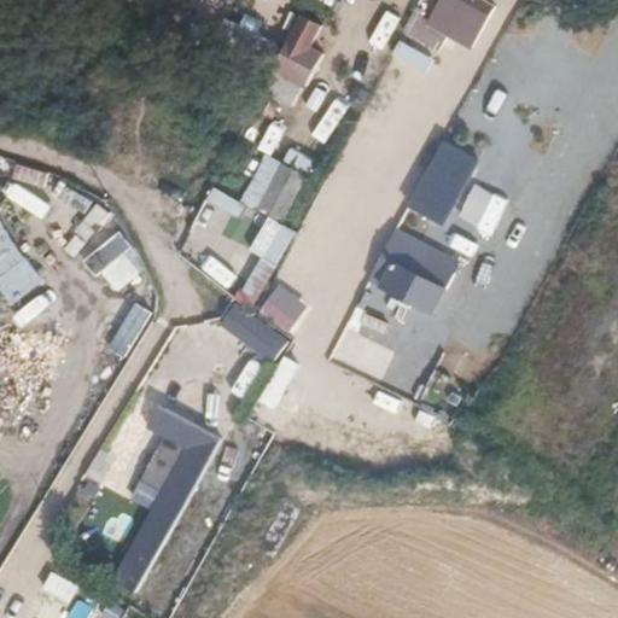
[(491,7),(478,0),(441,0),(483,23),(491,7)]
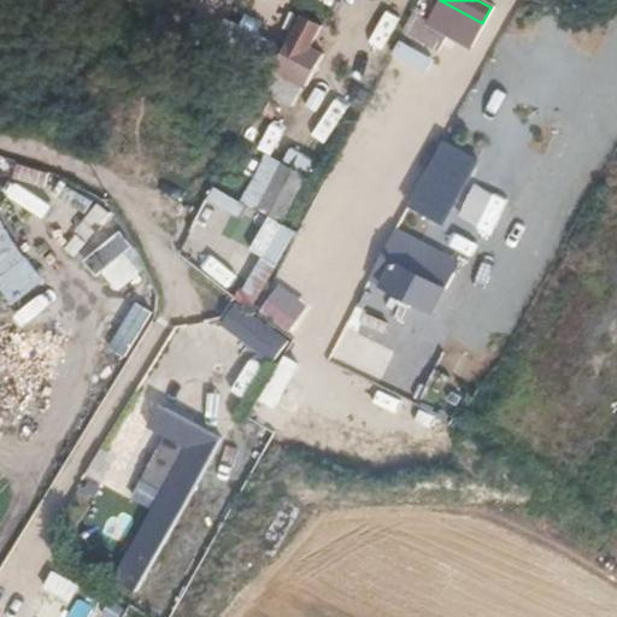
[(383,48),(398,13),(383,7),(369,42),(383,48)]
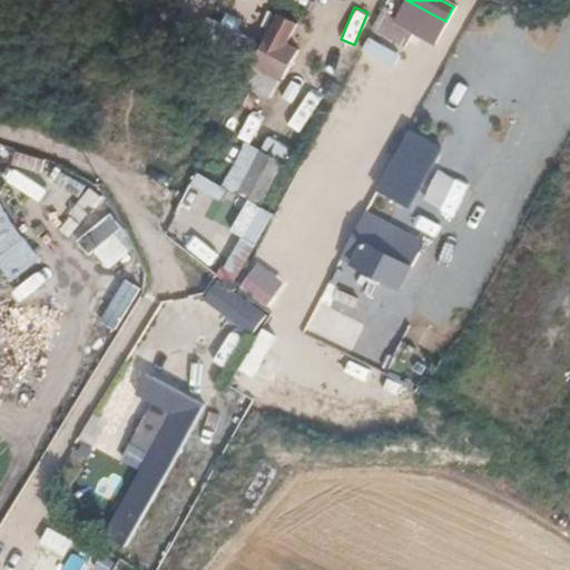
[(389,11),(382,8),(371,29),(397,43),(406,27),(386,16),(389,11)]
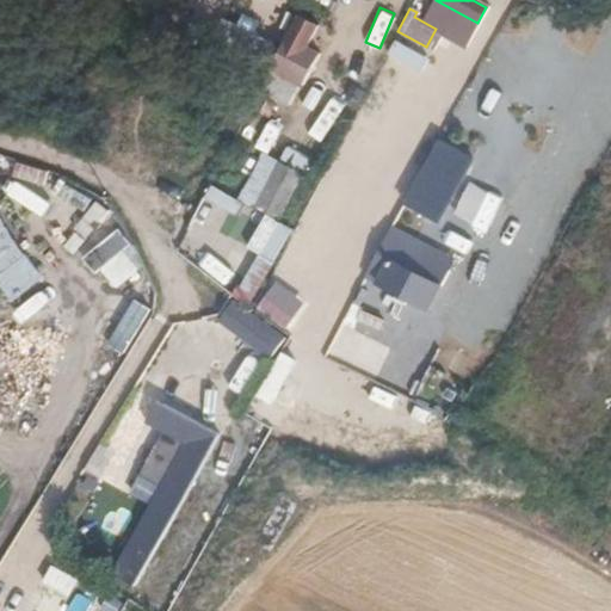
[(291,107),(333,32),(302,16),(260,91),(291,107)]
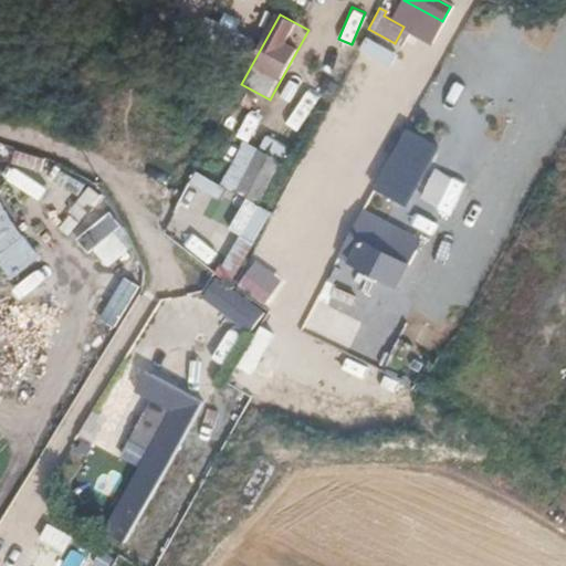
[(565,37),(556,51),(565,58),(565,37)]
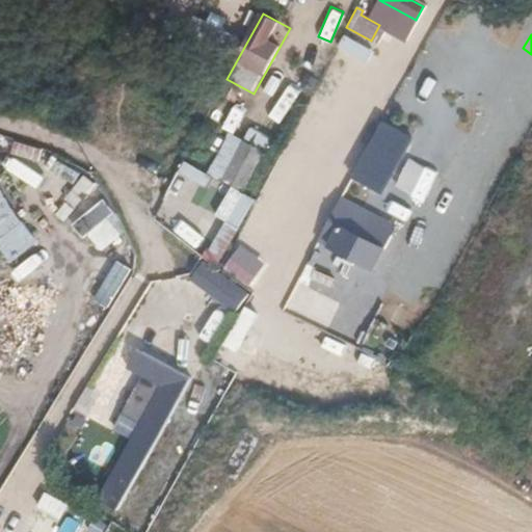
[(367,67),(376,52),(348,35),(340,50),(367,67)]
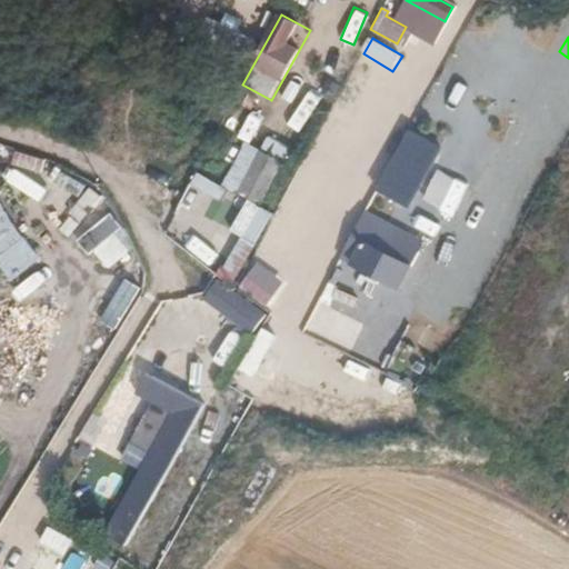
[(357,73),(339,108),(369,123),(387,89),(357,73)]
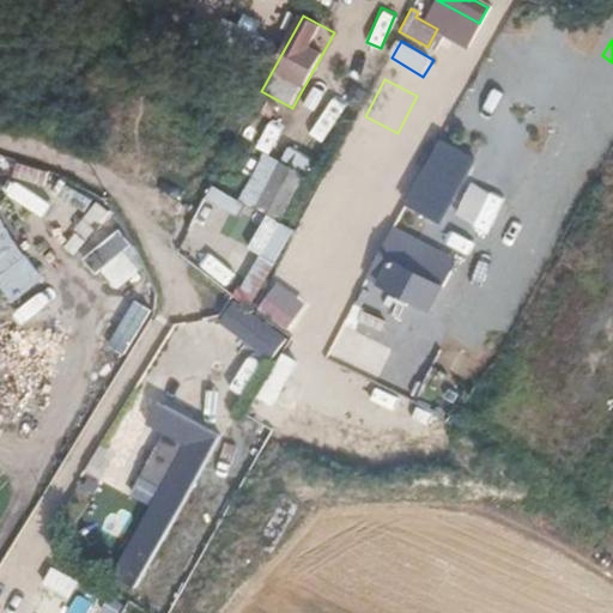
[(453,146),(439,139),(418,177),(422,181),(414,196),(441,212),(463,170),(447,159),(453,146)]
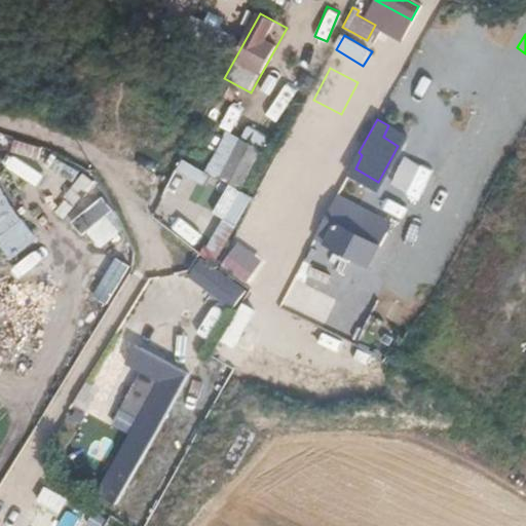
[(251,126),(242,138),(261,150),(268,140),(251,126)]
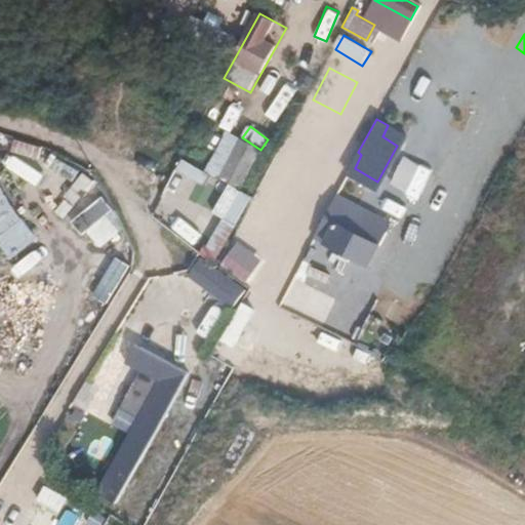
[(251,195),(242,191),(263,151),(226,132),(206,171),(230,184),(215,211),(223,215),(204,251),(218,258),(251,195)]
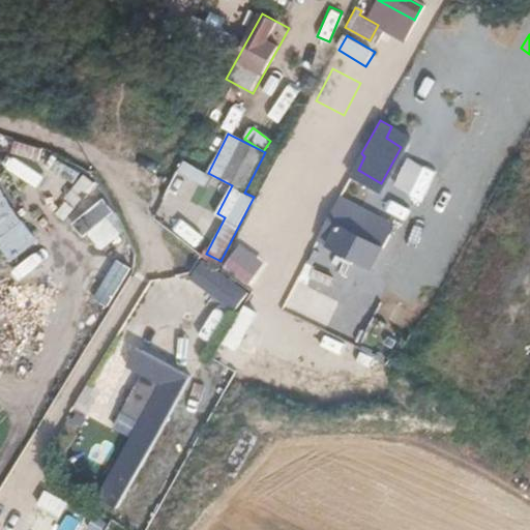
[(74,183),(81,172),(52,154),(46,166),(74,183)]
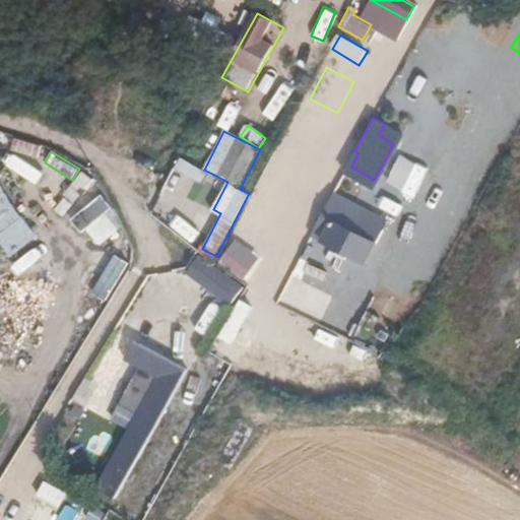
[(181,206),(205,180),(186,161),(161,188),(181,206)]
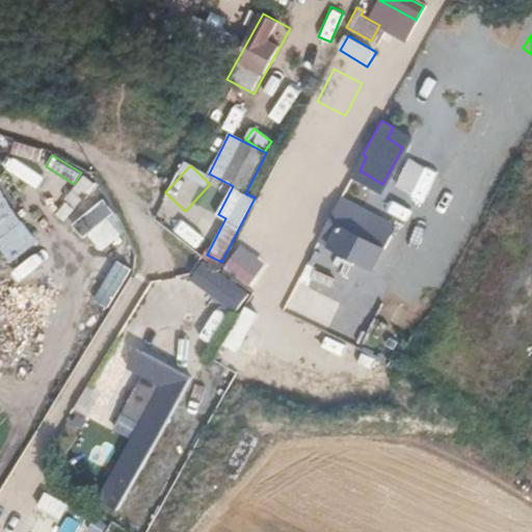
[(81,207),(94,180),(80,174),(68,201),(81,207)]
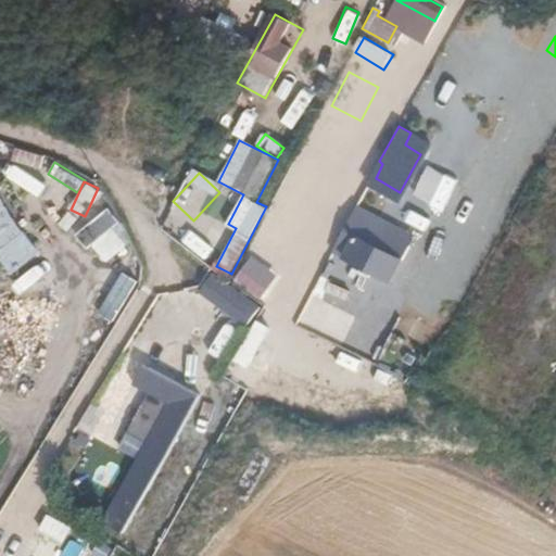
[(0,255),(12,274),(41,253),(0,192),(0,255)]
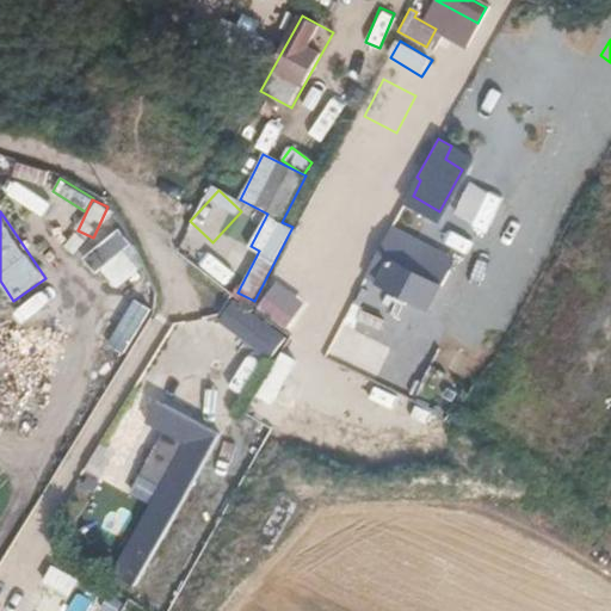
[(393,257),(405,233),(389,224),(364,272),(427,307),(439,283),(393,257)]
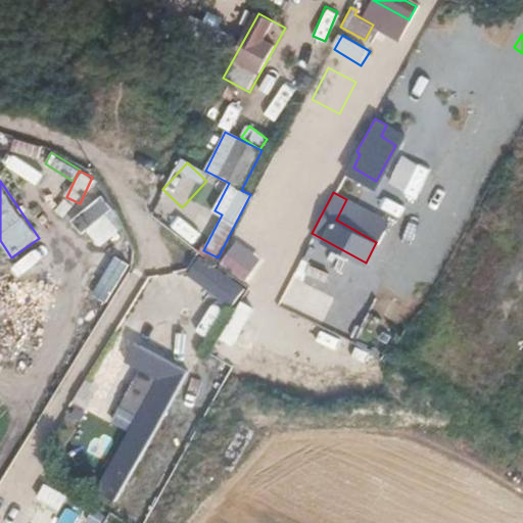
[(74,221),(102,248),(127,222),(98,195),(74,221)]
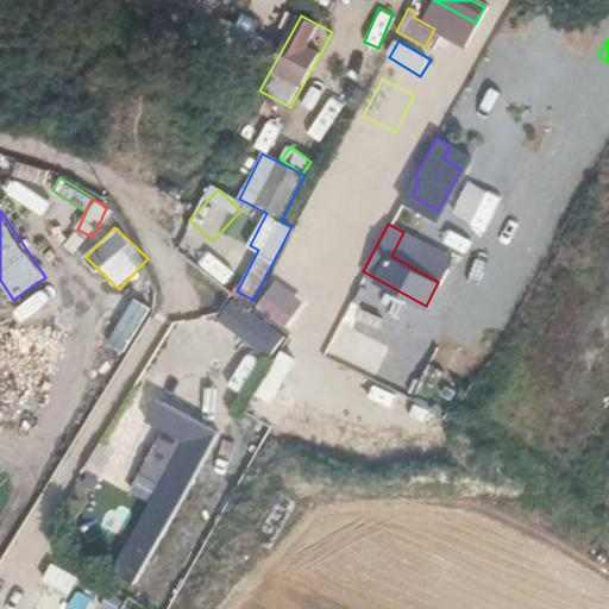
[(257,306),(288,326),(306,300),(275,280),(257,306)]
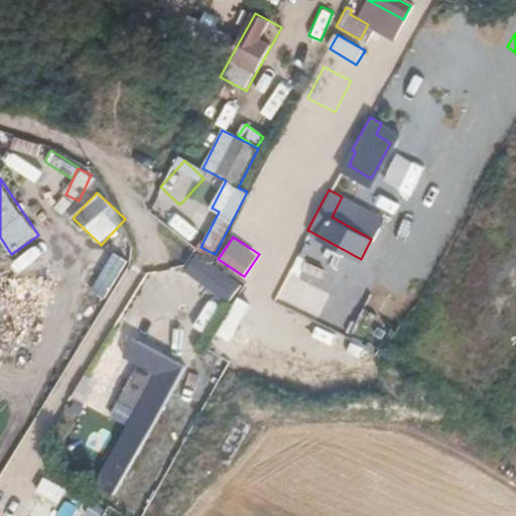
[(95,250),(80,280),(93,286),(108,257),(95,250)]
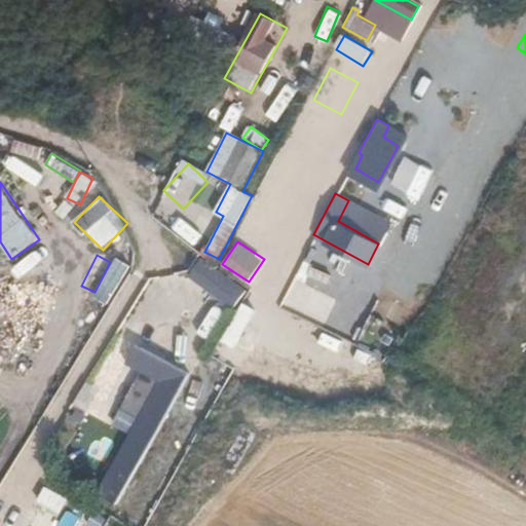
[(111,304),(130,263),(115,256),(96,297),(111,304)]
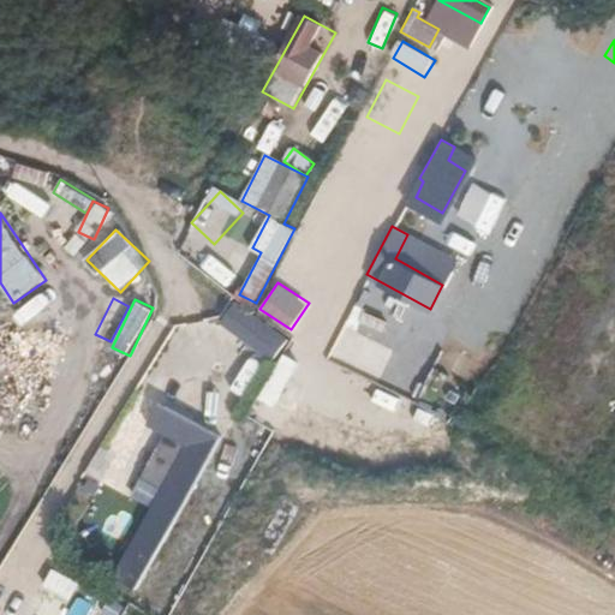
[(232,304),(220,327),(276,358),(290,335),(232,304)]
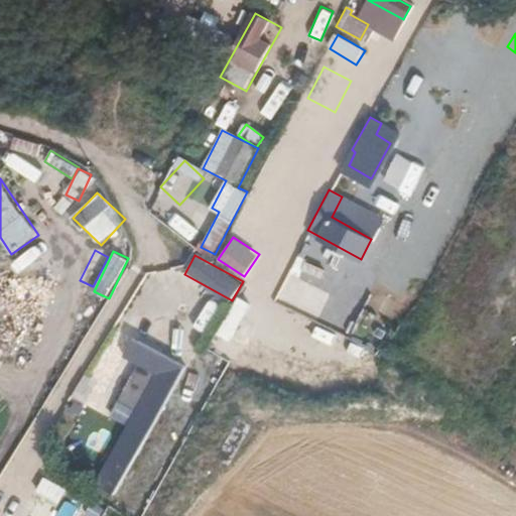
[(230,341),(251,302),(239,295),(218,334),(230,341)]
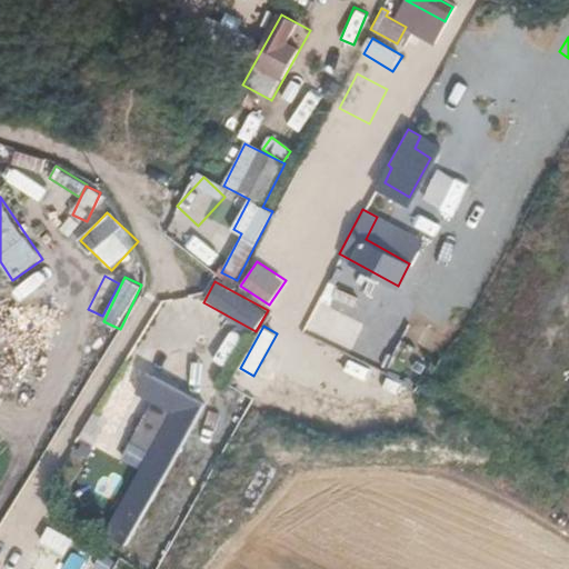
[(182,397),(148,376),(137,395),(171,415),(182,397)]
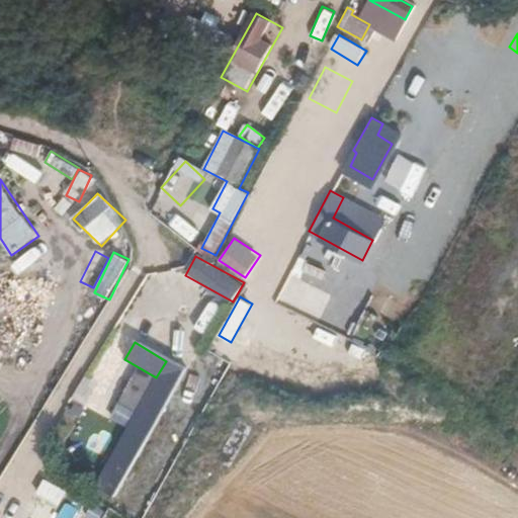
[(92,460),(69,445),(64,452),(87,467),(92,460)]
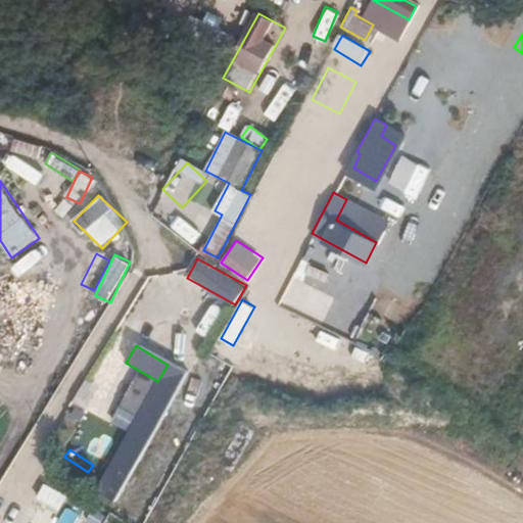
[(43,483),(37,498),(62,509),(68,492),(43,483)]
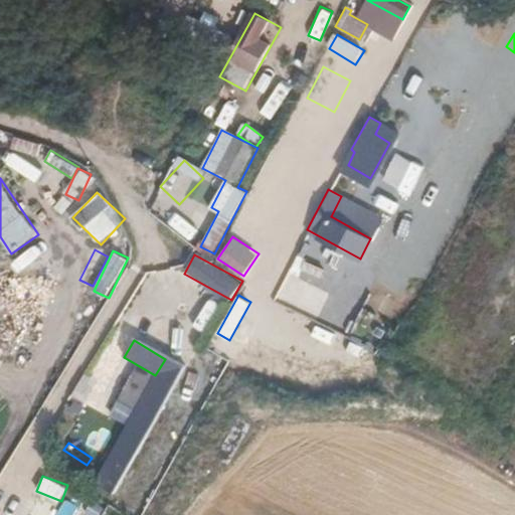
[(64,492),(58,514),(75,514),(80,496),(64,492)]
